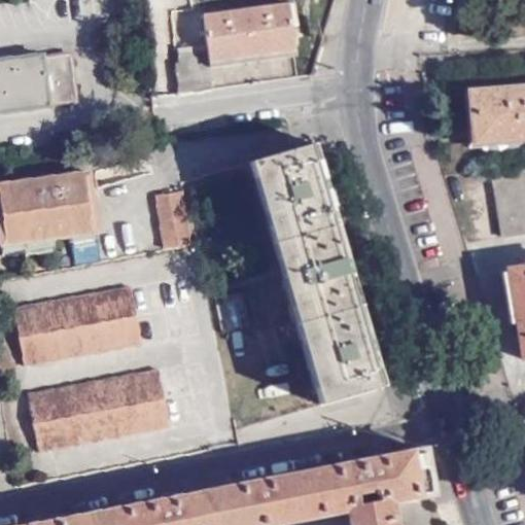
[(207,43),(209,60),(253,54),(296,47),(294,23),(299,22),(295,0),(204,12),(207,43)]
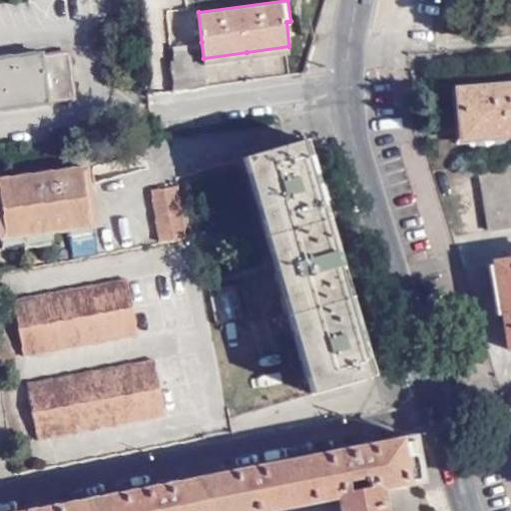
[(171,61),(174,90),(206,85),(203,58),(201,42),(172,47),(174,61),(171,61)]
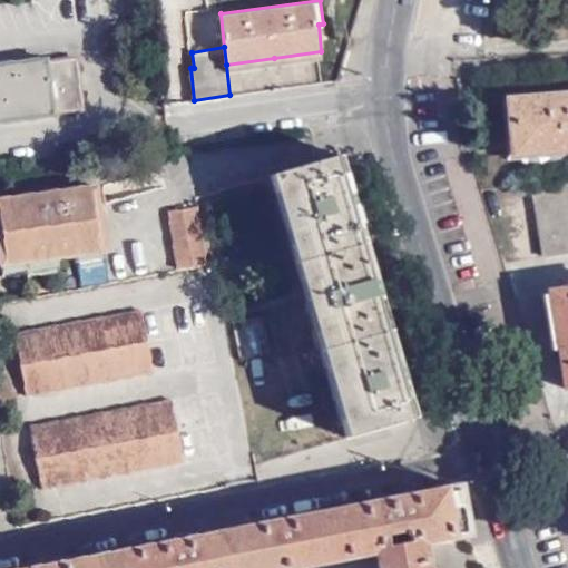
[(0,65),(0,119),(55,113),(54,109),(81,105),(76,60),(48,62),(48,59),(0,65)]
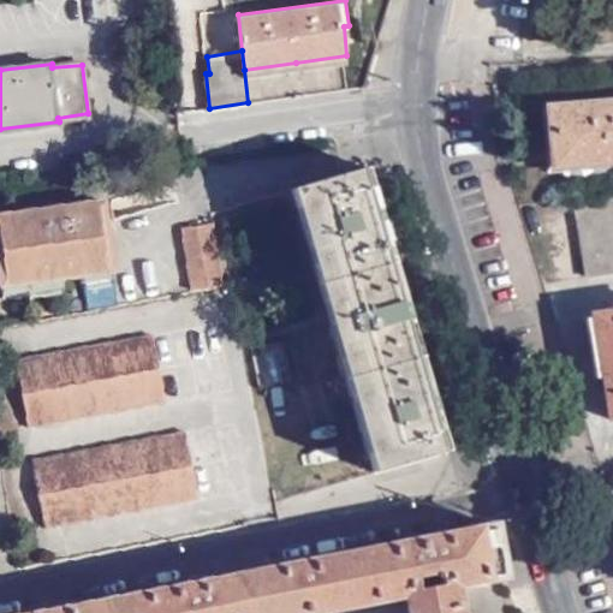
[(612,93),(593,95),(551,99),(557,162),(612,158),(612,93)]
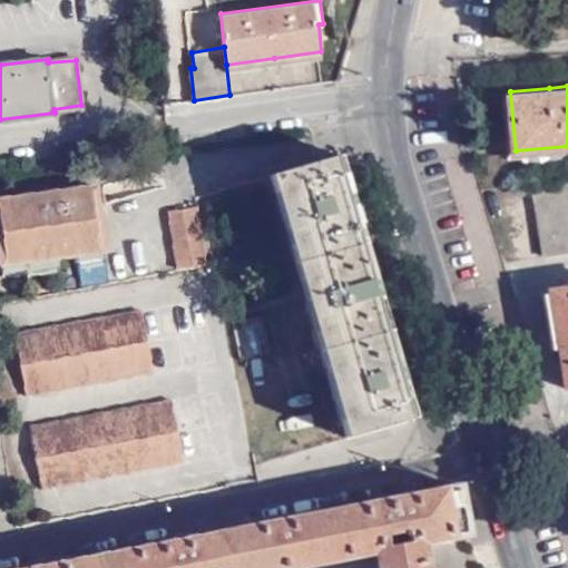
[(349,178),(342,155),(274,175),(349,434),(415,414),(393,335),(372,261),(349,178)]
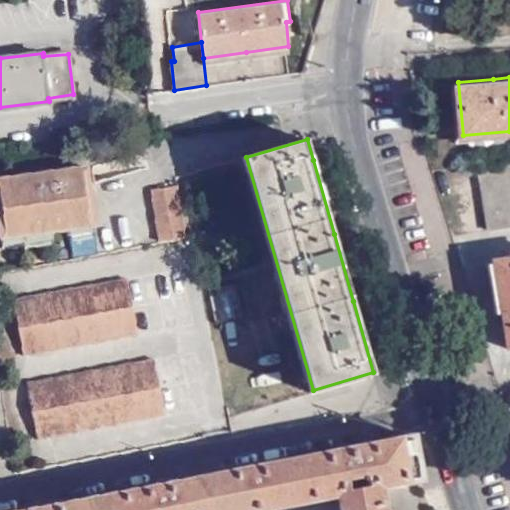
[(509,164),(480,170),(488,227),(509,223),(509,164)]
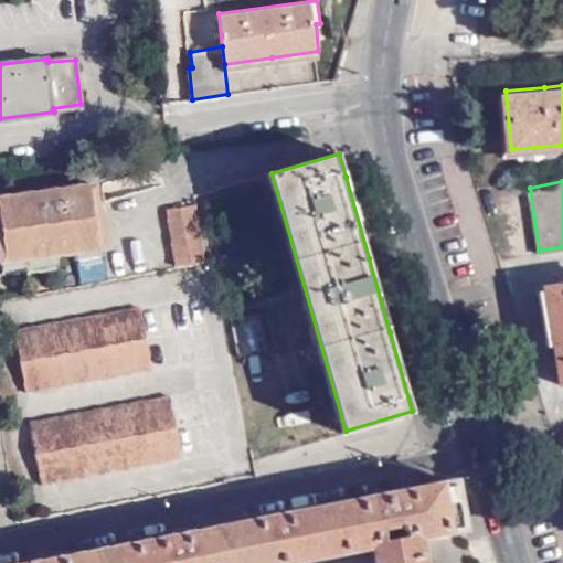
[(73,247),(102,243),(94,183),(0,195),(0,262),(74,252),(73,247)]
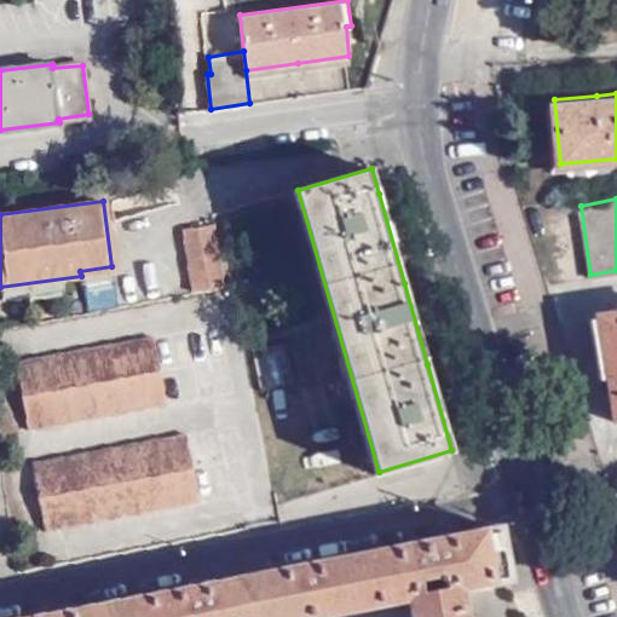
[(185,231),(195,294),(225,289),(217,226),(185,231)]
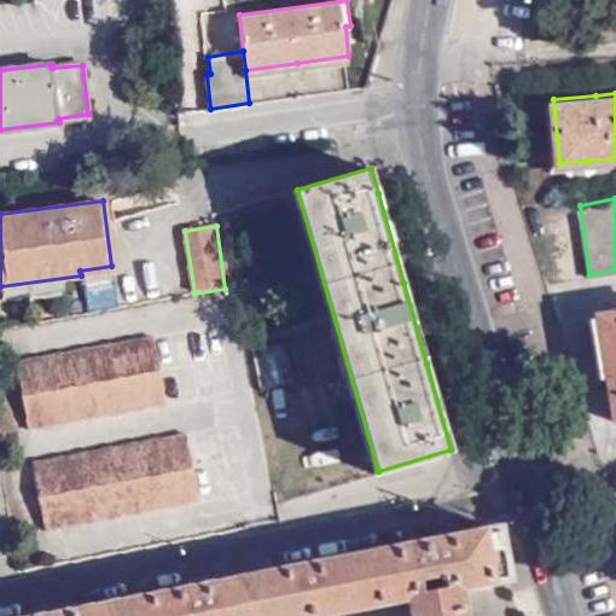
[(615,308),(593,313),(611,418),(615,417),(615,308)]
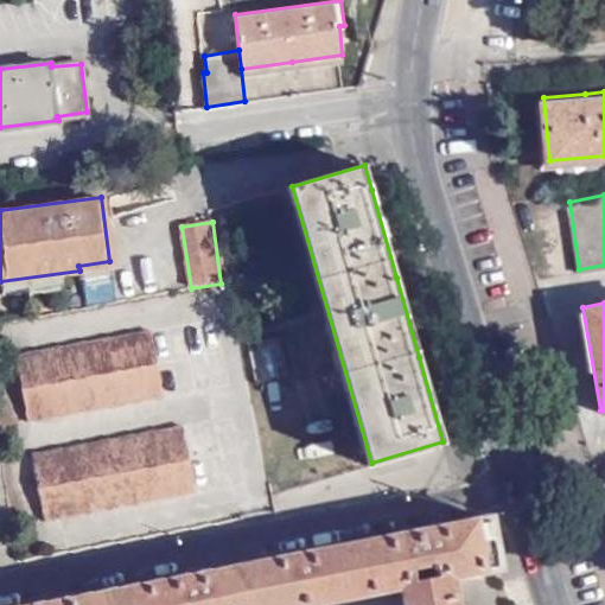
[(29,421),(164,395),(152,329),(17,355),(29,421)]
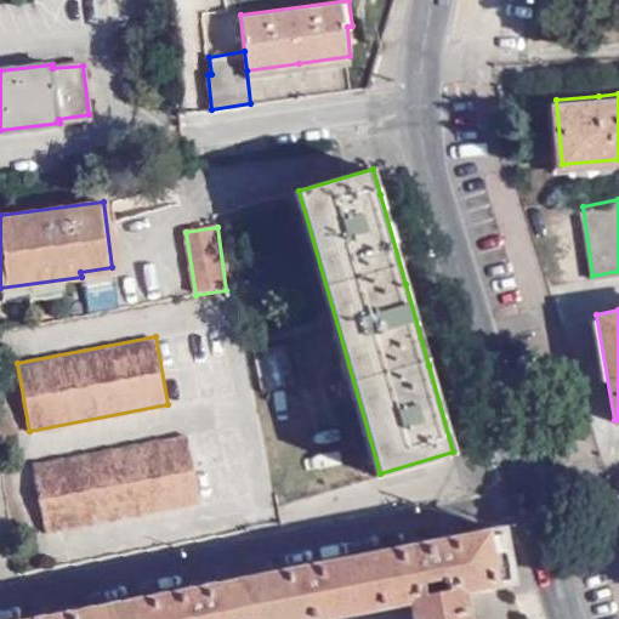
[(46,532),(200,501),(188,435),(34,464),(46,532)]
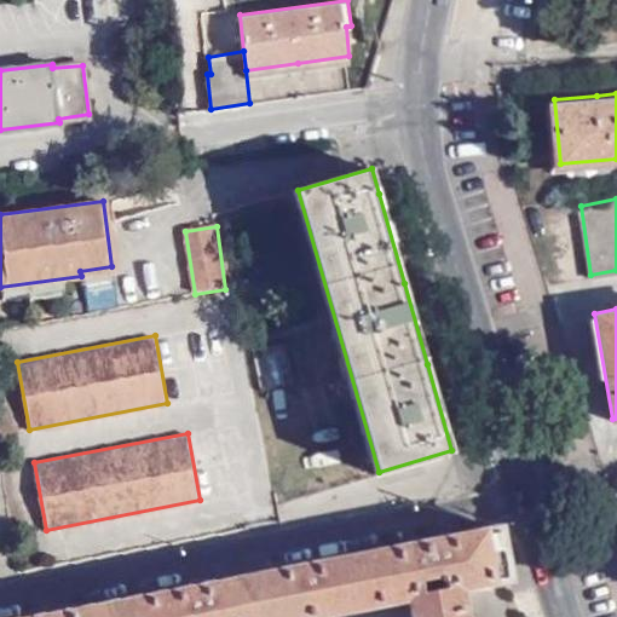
[(473,616),(466,580),(515,570),(507,523),(18,616),(270,616),(307,610),(405,592),(419,588),(424,616),(473,616)]
